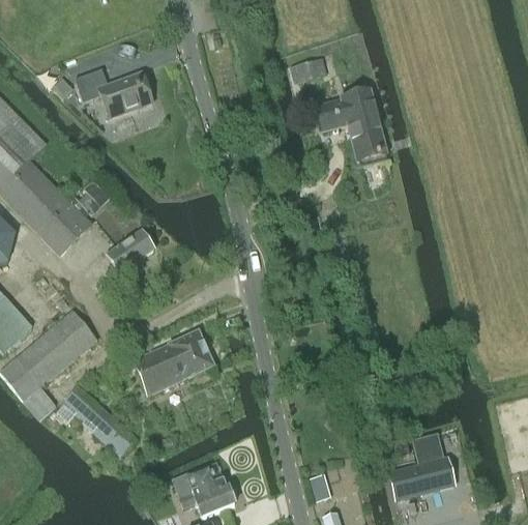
[(323,57),(291,66),(295,83),(328,74),(323,57)]
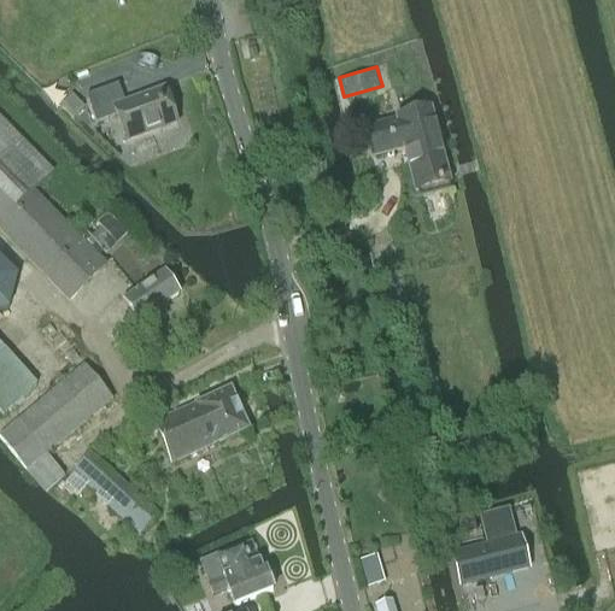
[(127,139),(179,121),(165,84),(126,100),(118,81),(87,93),(98,121),(117,113),(127,139)]
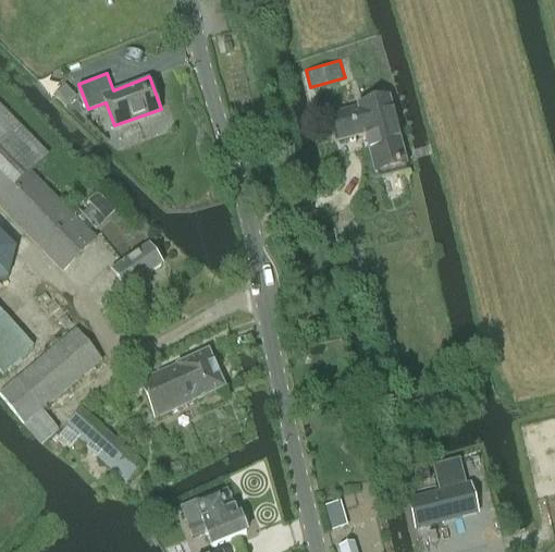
[(77,93),(66,82),(57,92),(68,102),(77,93)]
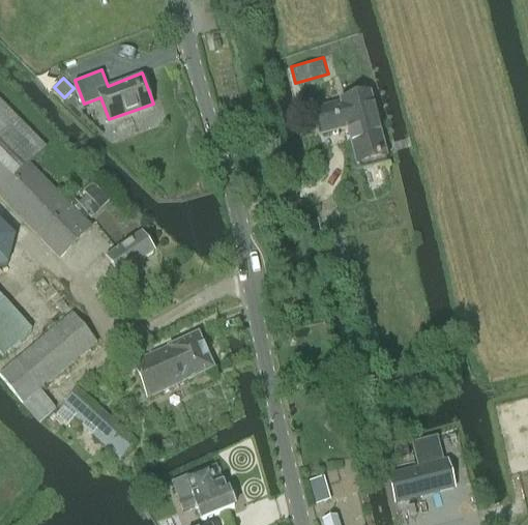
[(358,161),(385,153),(370,91),(343,98),(344,101),(319,108),(325,130),(349,124),(358,161)]
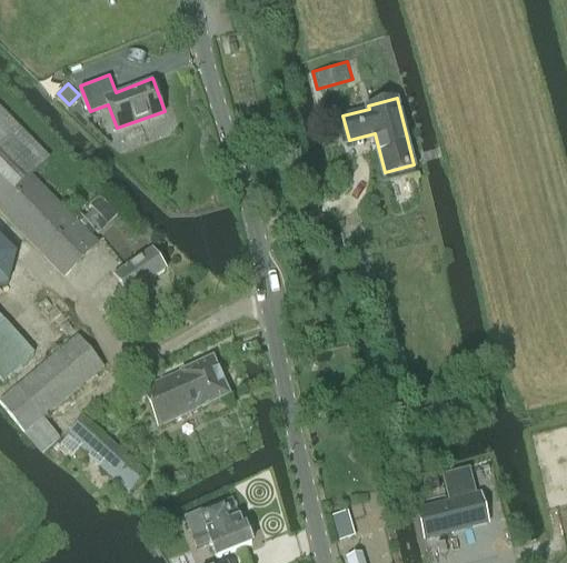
[(0,204),(66,273),(99,241),(90,232),(96,227),(99,230),(117,212),(100,194),(81,212),(85,215),(79,221),(32,172),(51,154),(0,101),(0,204)]
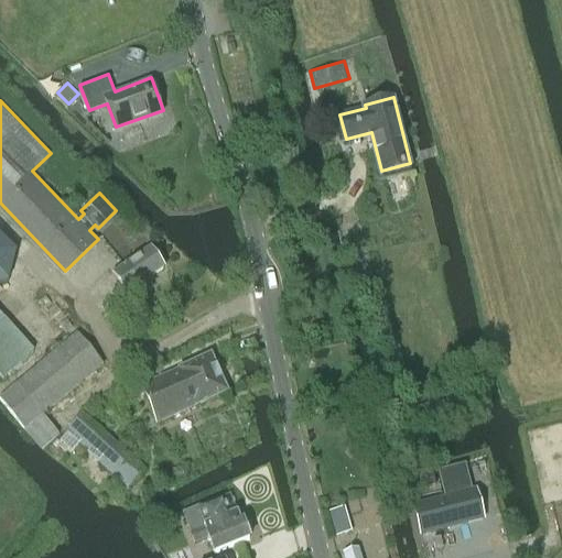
[(0,277),(9,275),(18,249),(0,228),(0,277)]
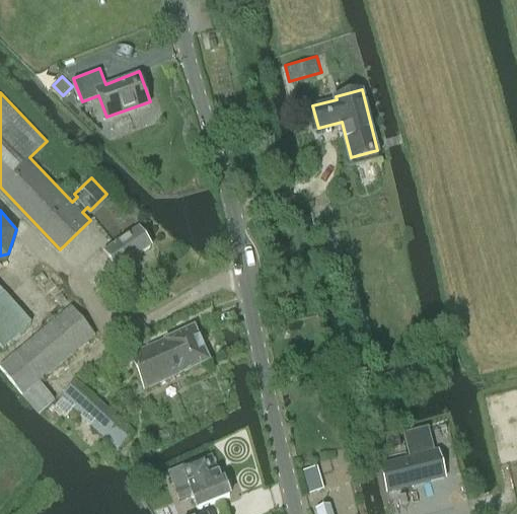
[(104,249),(118,268),(153,244),(140,225),(104,249)]
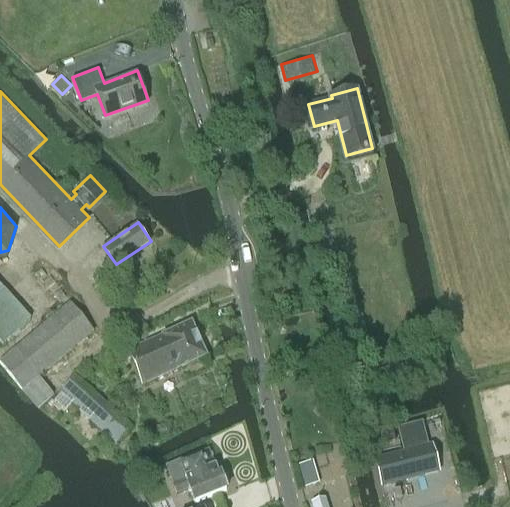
[(32,315),(0,279),(0,332),(5,339),(32,315)]
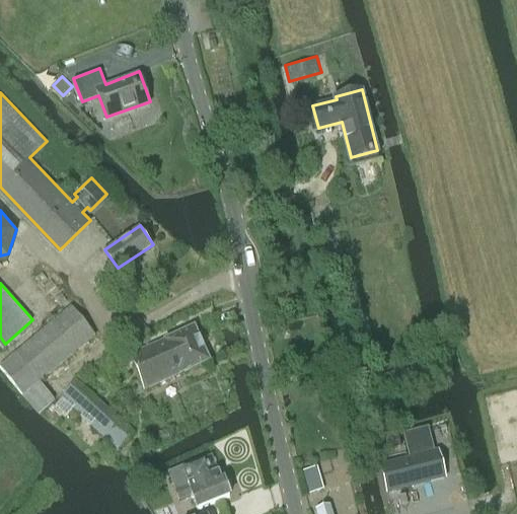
[(0,364),(40,411),(55,396),(41,378),(95,333),(72,304),(0,364)]
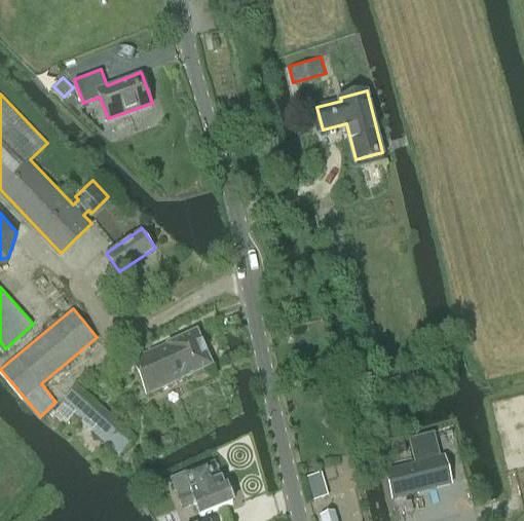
[(214,364),(198,329),(134,358),(148,392),(214,364)]
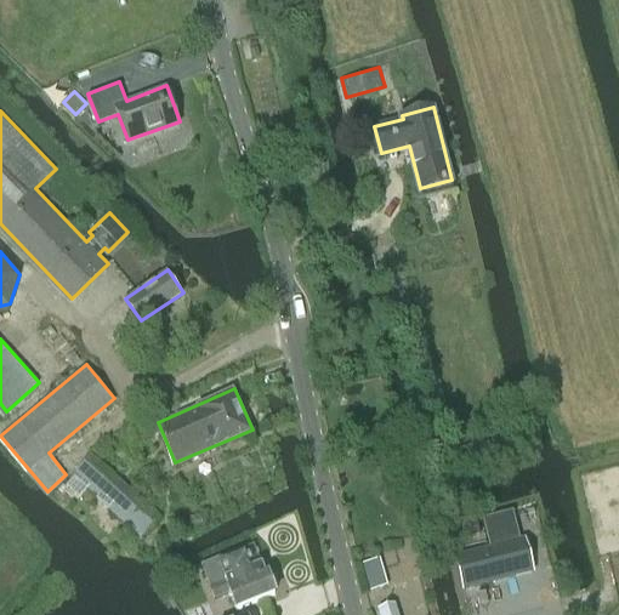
[(75,474),(67,484),(80,495),(87,485),(91,482),(78,470),(75,473),(75,474)]
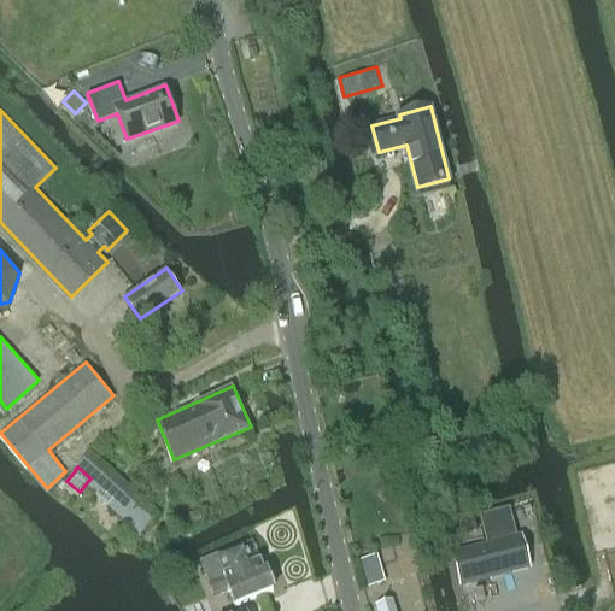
[(115,470),(98,491),(109,501),(127,481),(115,470)]
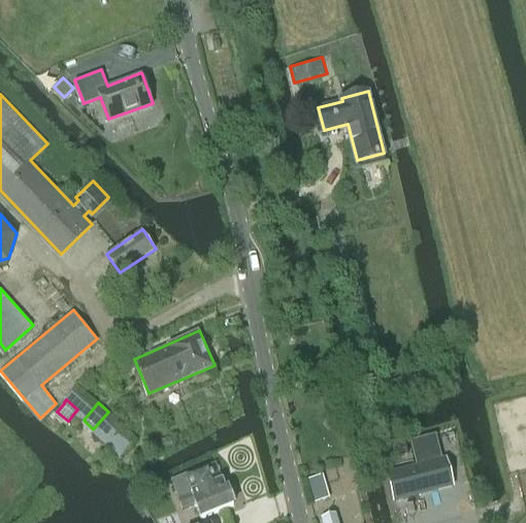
[(389,468),(387,469),(394,498),(396,497),(455,483),(448,454),(442,455),(439,444),(436,431),(412,437),(418,461),(413,463),(389,468)]
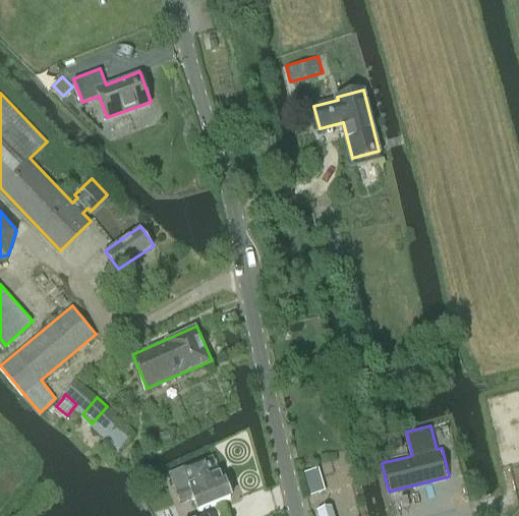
[(400,433),(381,438),(384,452),(403,447),(400,433)]
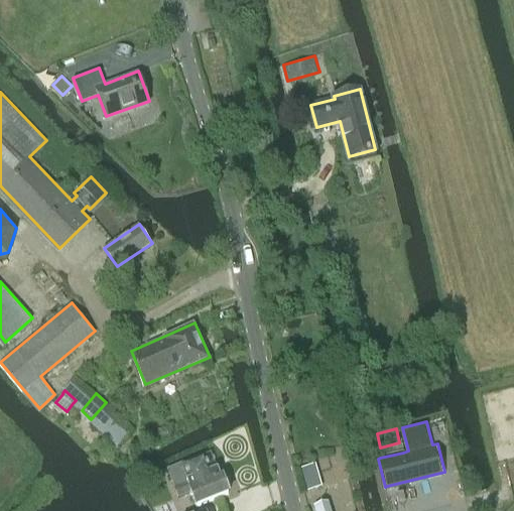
[(182,463),(168,468),(175,485),(179,495),(191,490),(198,504),(230,492),(230,490),(232,486),(229,478),(224,476),(223,474),(221,475),(218,467),(212,470),(206,453),(182,462),(182,463)]
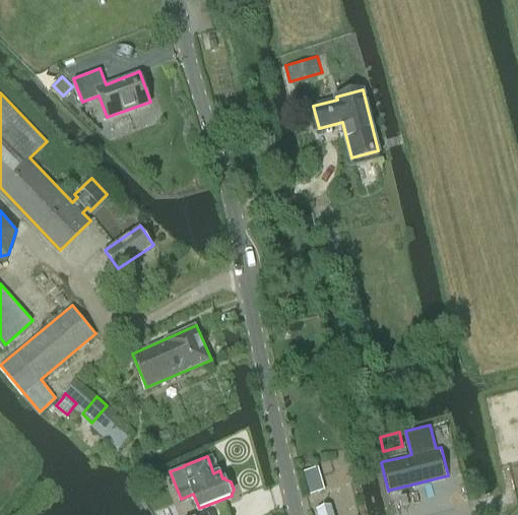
[(311,487),(322,484),(316,464),(305,467),(311,487)]
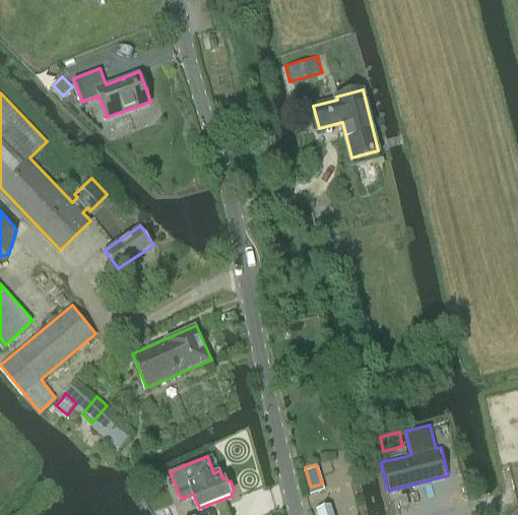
[(336,514),(334,504),(318,508),(319,514),(336,514)]
